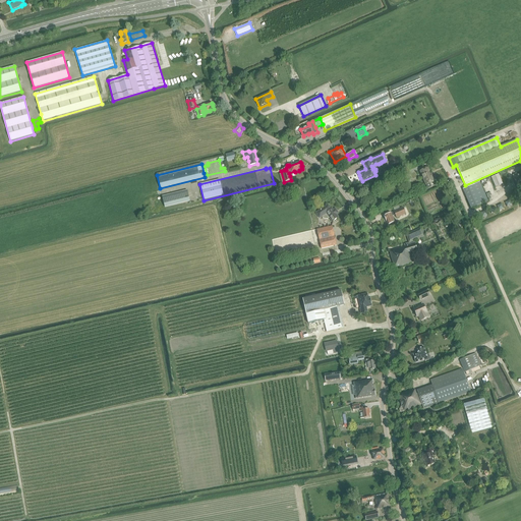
[(427,168),(419,171),(425,185),(425,184),(427,188),(431,187),(429,183),(433,181),(431,176),(435,175),(433,173),(430,174),(427,168)]
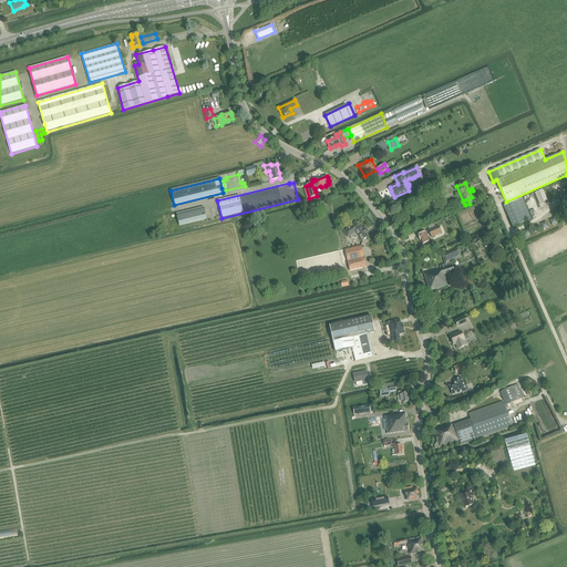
[(504,206),(513,226),(531,218),(522,198),(504,206)]
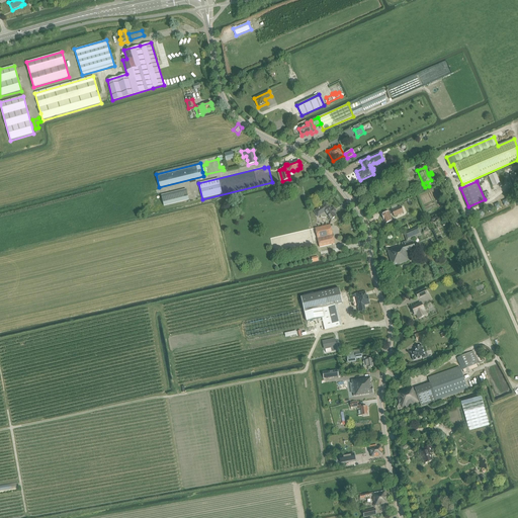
[(186,189),(161,195),(164,205),(189,199),(186,189)]
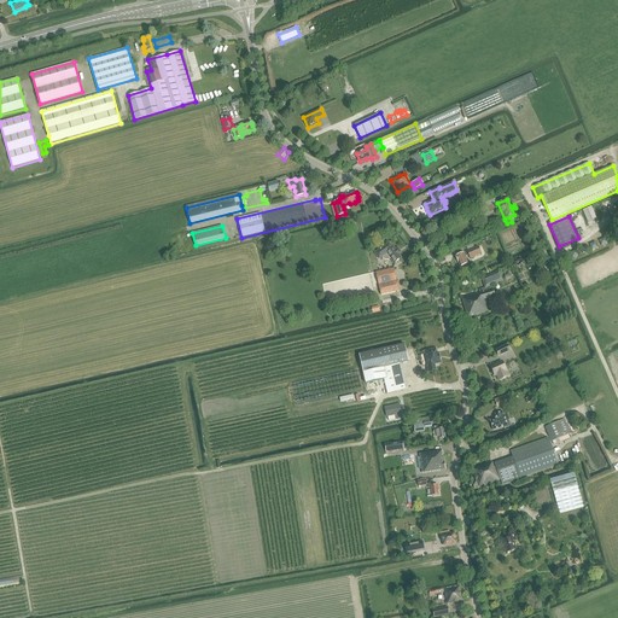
[(377,251),(380,257),(382,257),(383,258),(384,258),(385,260),(386,260),(388,260),(389,260),(390,258),(394,263),(401,258),(398,255),(400,254),(397,251),(398,250),(397,248),(395,250),(394,248),(392,249),(389,243),(377,251)]
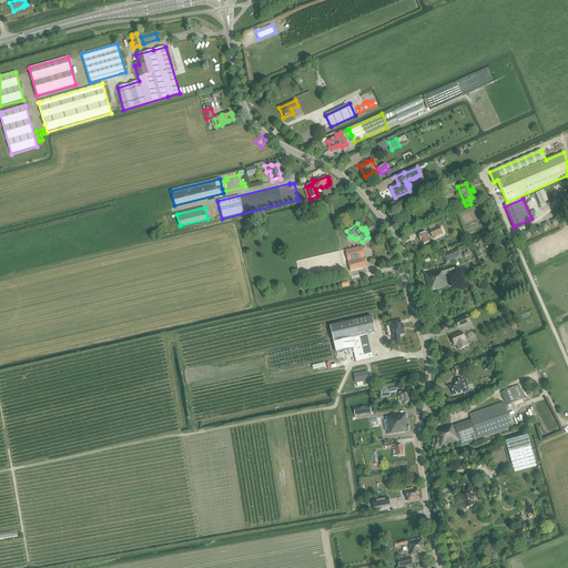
[(418,235),(423,245),(430,242),(427,235),(430,234),(433,237),(442,233),(439,226),(418,235)]
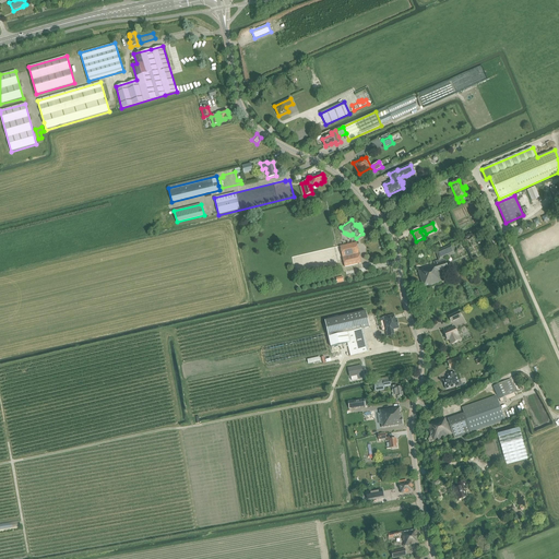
[(360,262),(356,242),(340,247),(344,266),(360,262)]
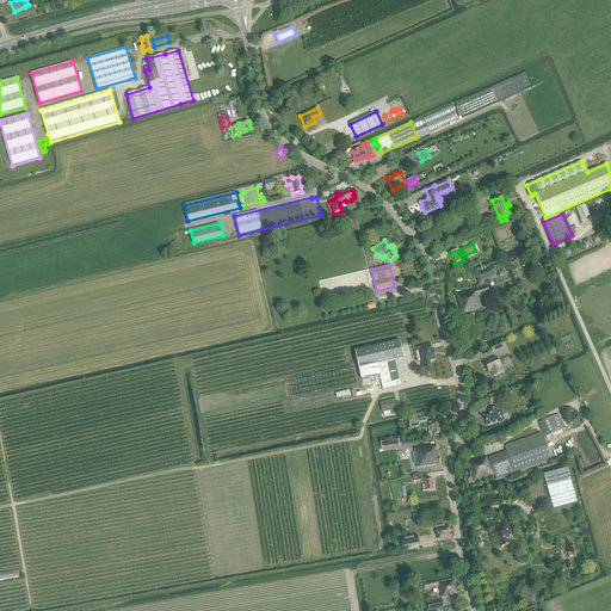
[(457,296),(463,314),(482,308),(481,302),(480,297),(489,294),(486,285),(486,287),(485,282),(497,277),(493,269),(476,276),(480,285),(474,287),(475,290),(457,296)]
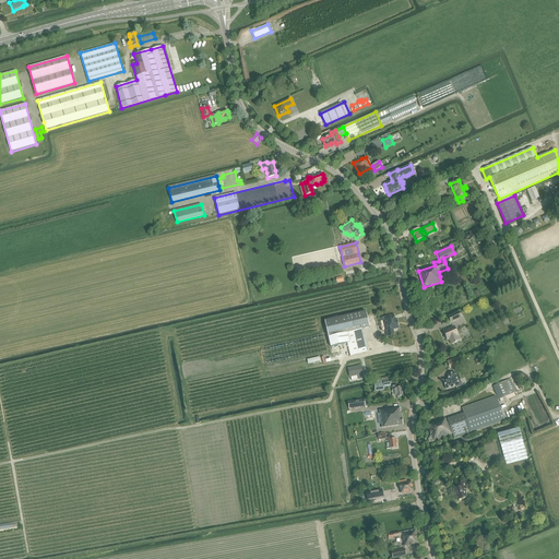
[(369,328),(366,311),(324,321),(330,347),(347,343),(351,356),(368,352),(363,329),(369,328)]
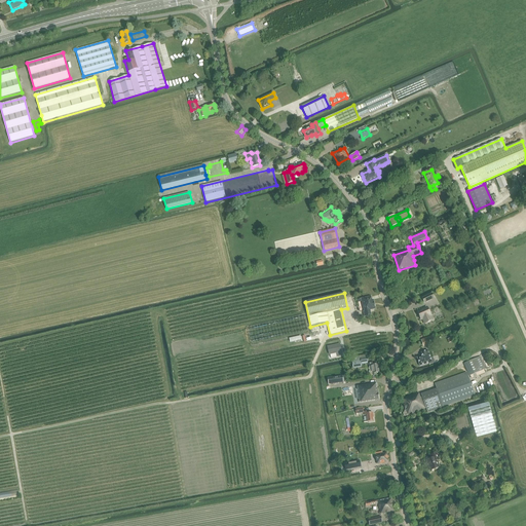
[(431,294),(422,298),(424,302),(434,298),(431,294)]
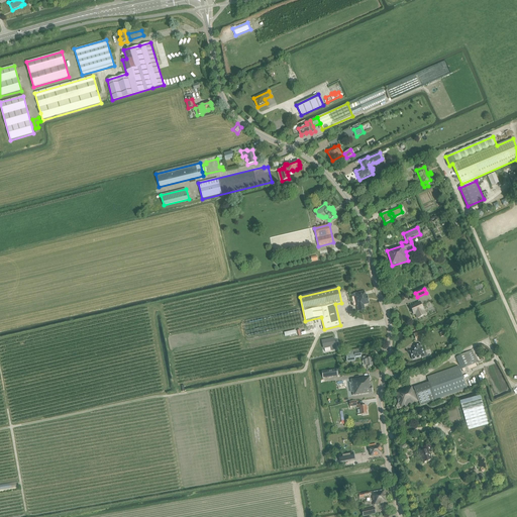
[(369,304),(367,295),(365,295),(364,292),(353,294),(354,294),(357,306),(356,307),(357,311),(365,310),(364,305),(369,304)]
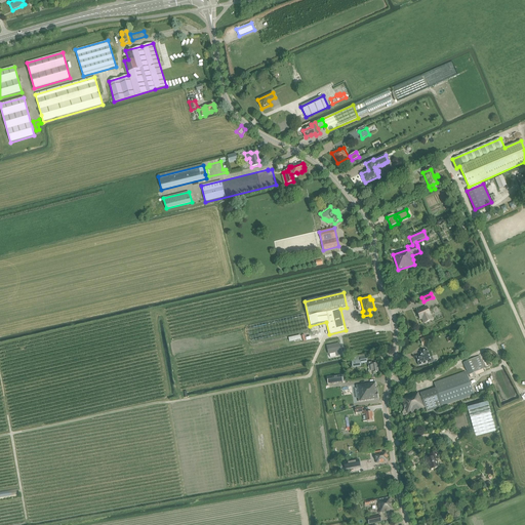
[(419,316),(420,319),(421,318),(423,323),(430,320),(428,315),(429,315),(426,308),(416,312),(419,316)]
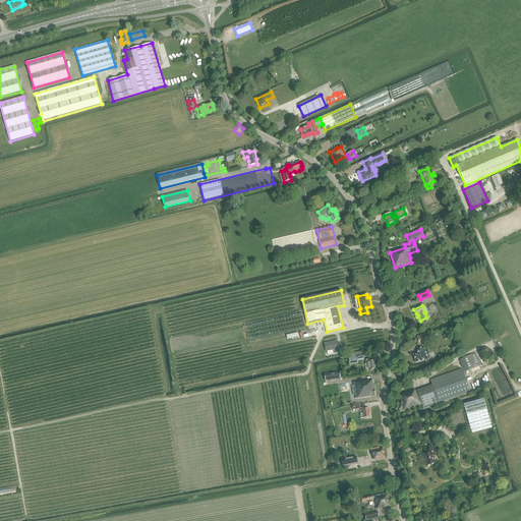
[(337,341),(325,344),(326,351),(333,349),(334,353),(339,352),(337,341)]
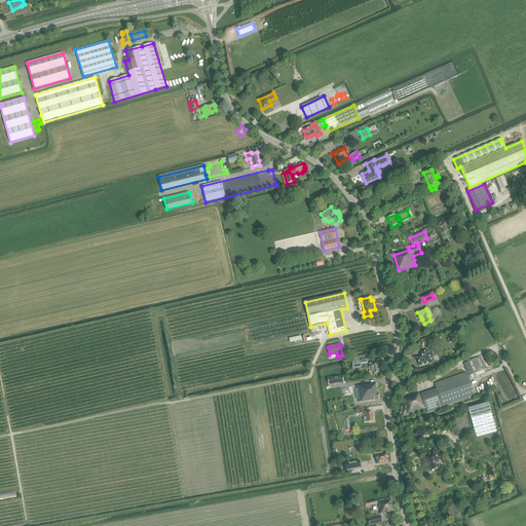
[(427,350),(421,352),(422,355),(421,357),(417,358),(420,367),(429,364),(429,365),(435,363),(433,358),(430,359),(429,354),(427,350)]
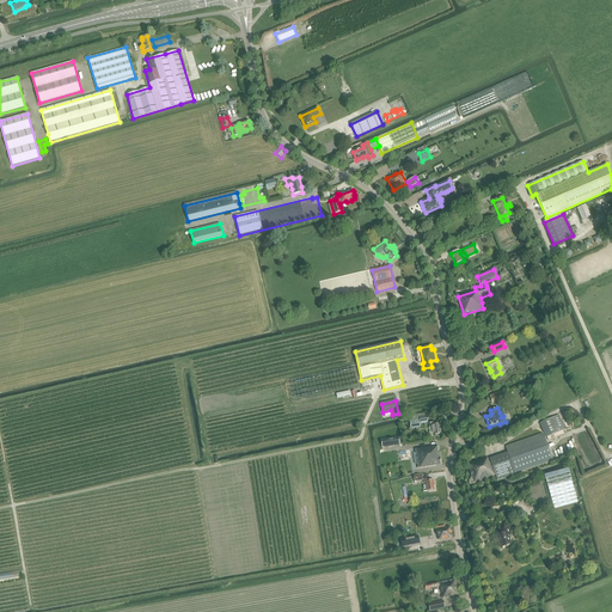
[(558,415),(540,423),(546,438),(548,436),(563,430),(564,429),(558,415)]
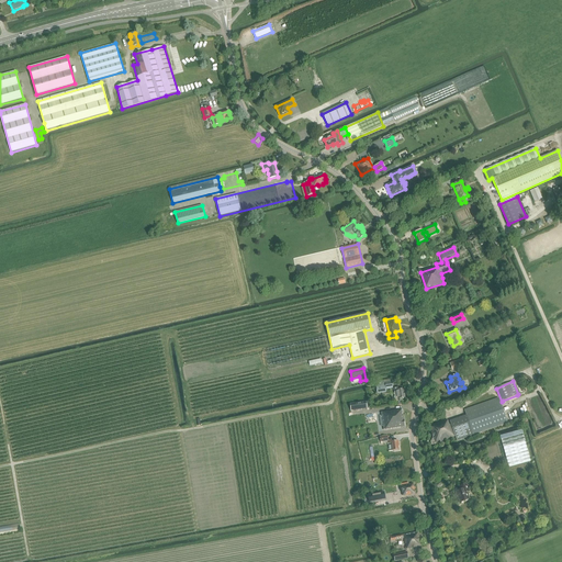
[(392,382),(375,384),(377,393),(386,392),(385,390),(393,389),(392,382)]
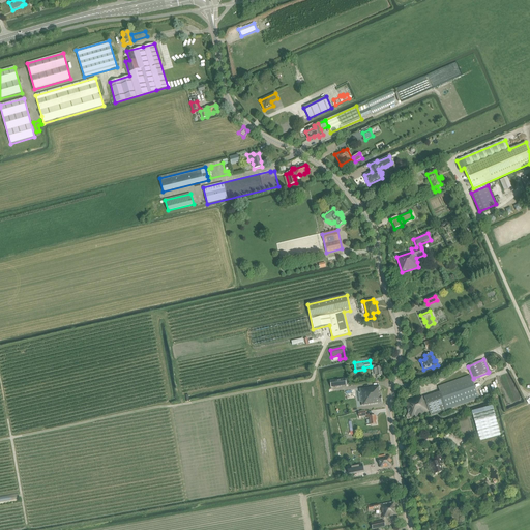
[(376,365),(372,366),(373,370),(372,370),(374,379),(379,378),(379,376),(382,376),(381,372),(382,372),(381,366),(376,367),(376,365)]
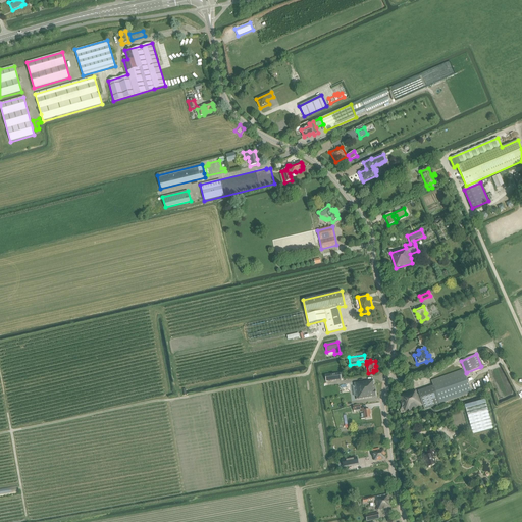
[(480,367),(467,372),(468,376),(481,370),(480,367)]
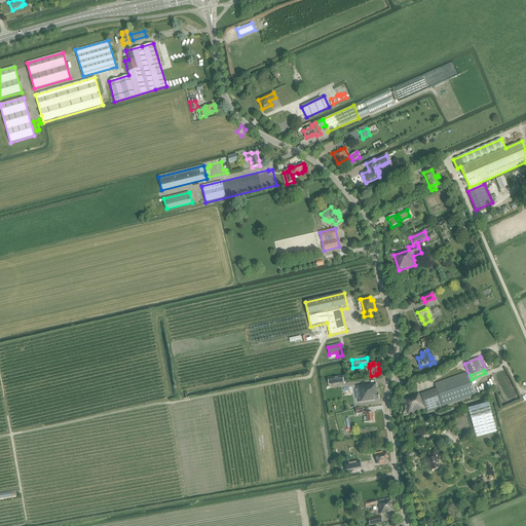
[(440,399),(472,386),(466,372),(435,384),(437,391),(440,399)]
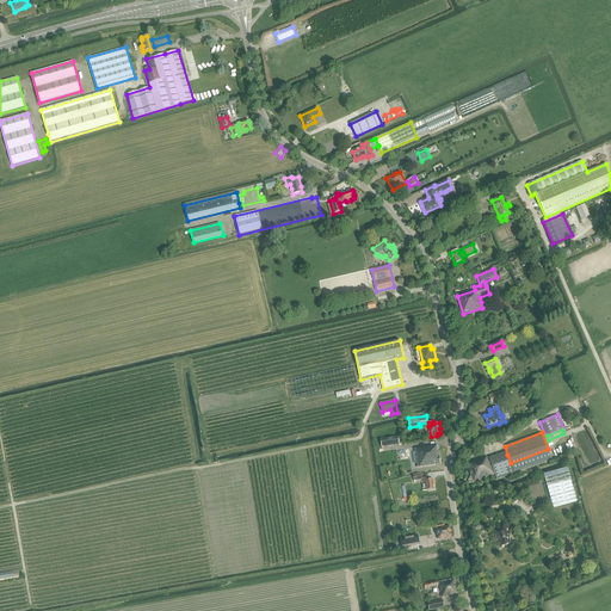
[(397,437),(381,439),(382,446),(399,444),(397,437)]
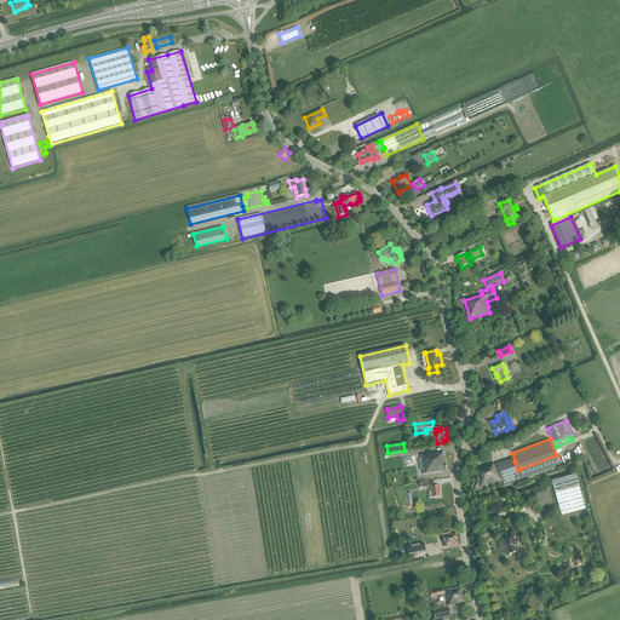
[(423,470),(424,475),(447,470),(446,463),(445,457),(443,457),(442,452),(420,455),(422,459),(423,459),(424,464),(423,464),(423,465),(424,465),(425,470),(423,470)]
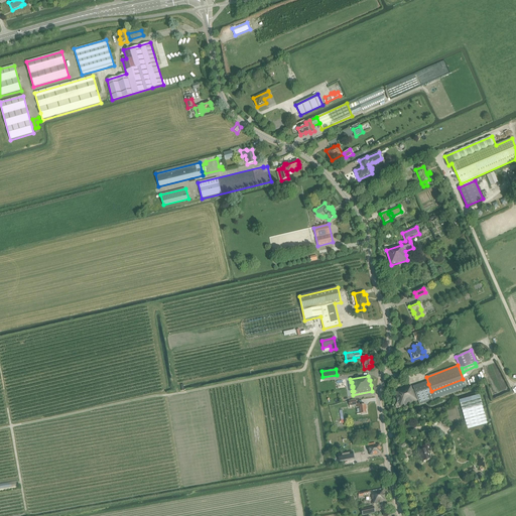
[(463,379),(431,391),(434,399),(466,388),(463,379)]
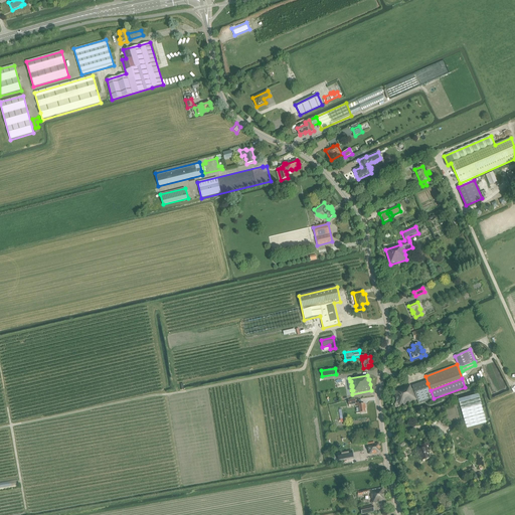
[(431,390),(427,383),(413,388),(418,403),(434,398),(431,390)]
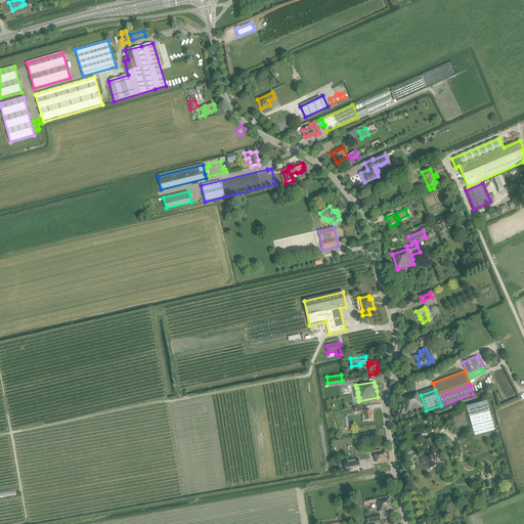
[(417,392),(400,398),(404,408),(402,409),(402,410),(401,411),(402,411),(401,412),(401,415),(403,415),(424,407),(419,396),(417,392)]
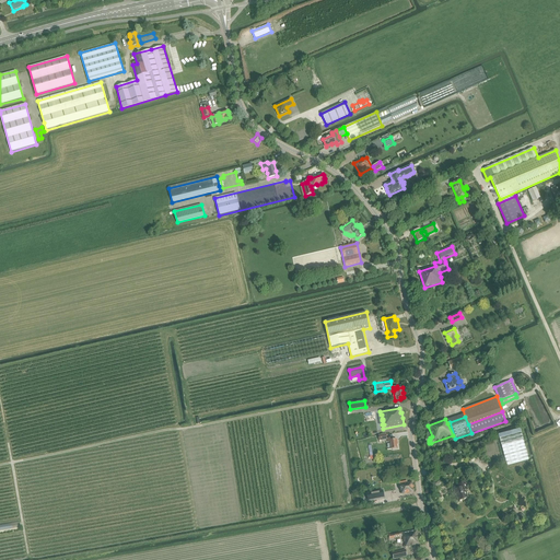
[(521,430),(499,435),(508,467),(529,461),(521,430)]
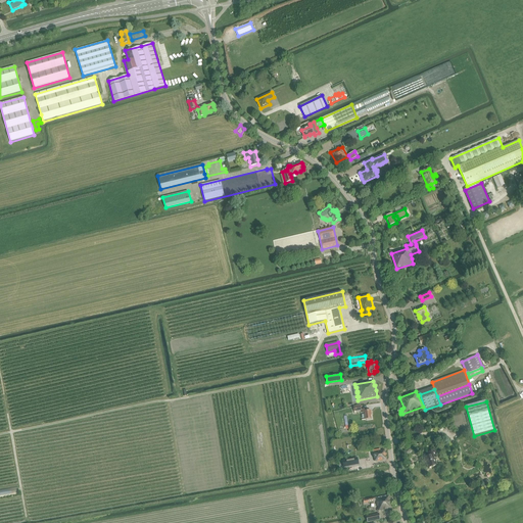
[(362,410),(363,413),(365,413),(365,420),(371,419),(371,416),(371,415),(371,411),(366,411),(365,409),(362,410)]
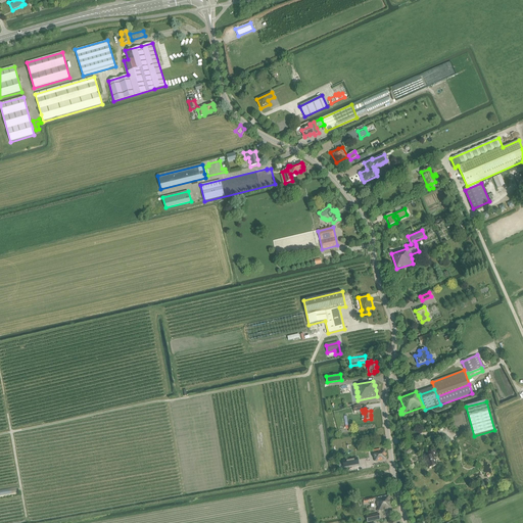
[(374,461),(377,461),(386,460),(384,449),(380,450),(380,449),(372,450),(374,461)]
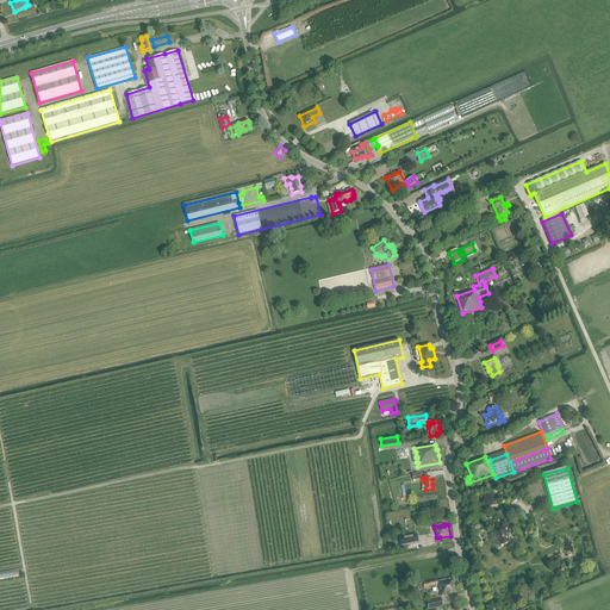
[(495,535),(499,547),(510,542),(508,535),(510,534),(506,526),(498,529),(500,533),(495,535)]
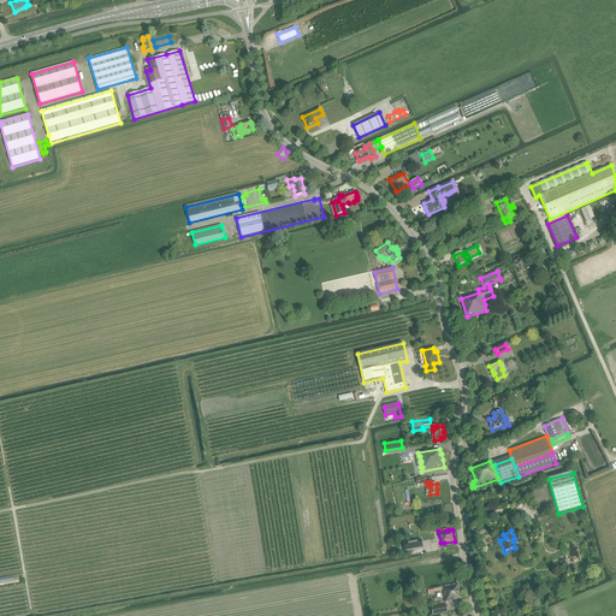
[(0,575),(0,586),(22,582),(21,573),(0,575)]
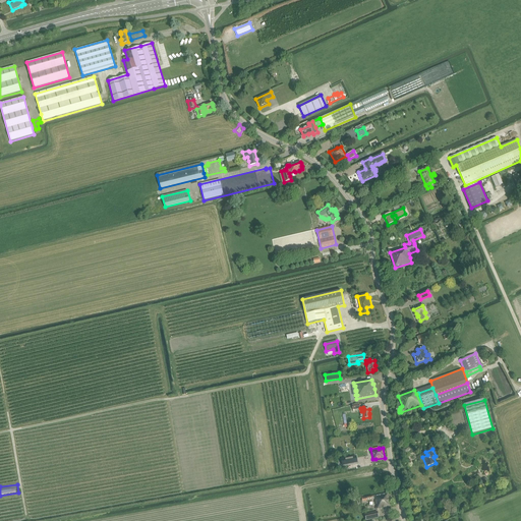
[(366,497),(367,501),(374,499),(377,509),(381,508),(381,509),(390,507),(387,494),(371,497),(371,496),(366,497)]
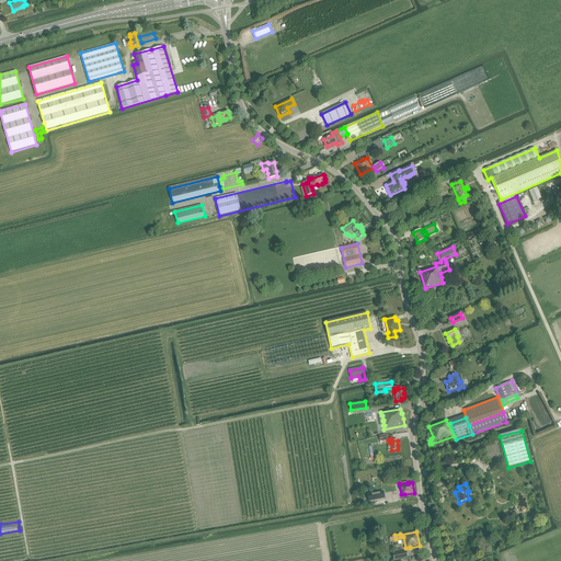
[(392,553),(393,560),(408,558),(407,551),(392,553)]
